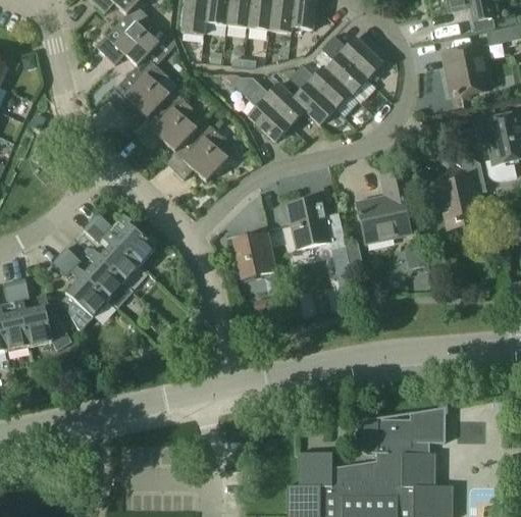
[(137,4),(141,0),(92,0),(105,12),(114,2),(126,13),(127,13),(137,4)]
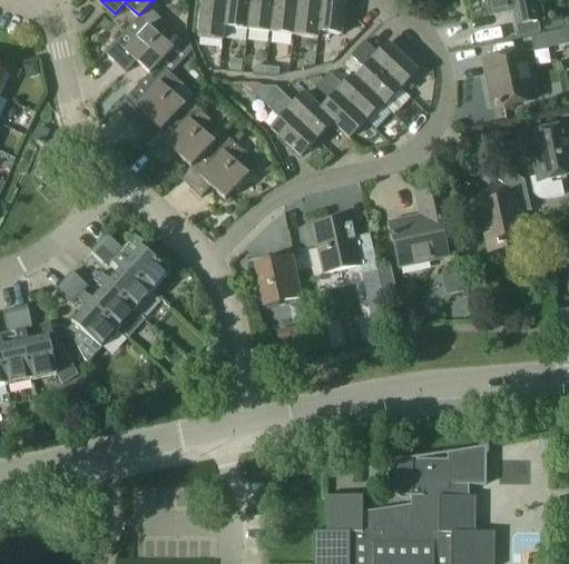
[(223,37),(225,23),(224,23),(227,0),(202,0),(198,33),(223,37)]
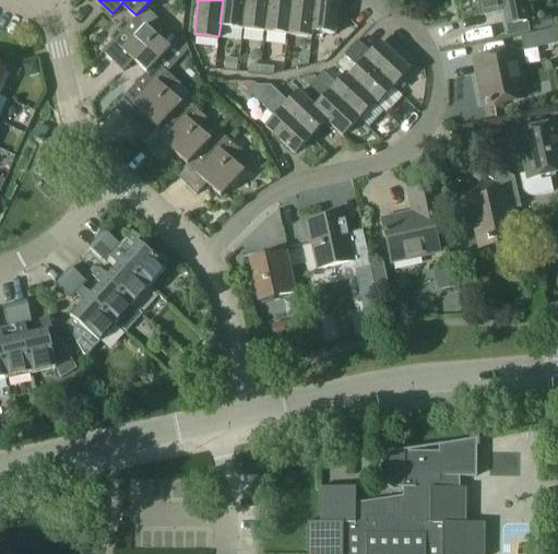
[(223,0),(220,23),(221,23),(242,26),(245,0),(223,0)]
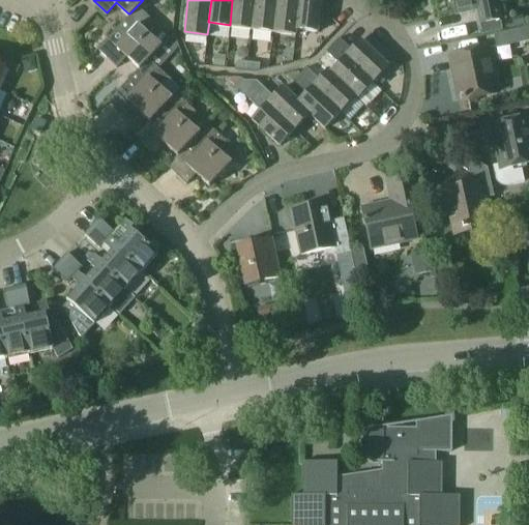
[(232,0),(230,25),(252,27),(255,0),(232,0)]
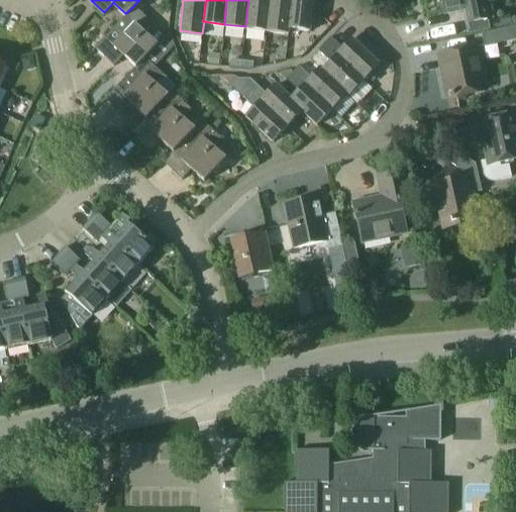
[(267,29),(270,0),(248,0),(245,26),(267,29)]
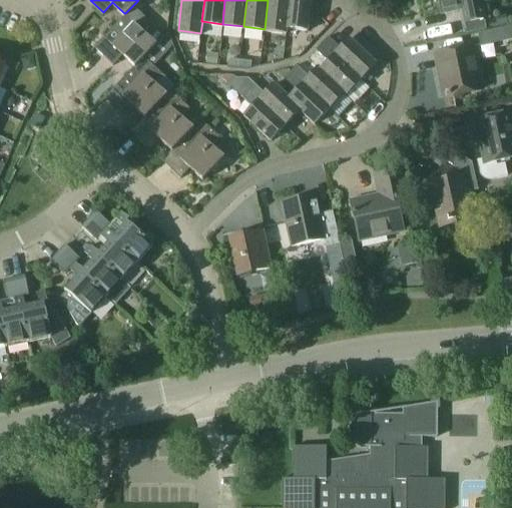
[(287,31),(288,26),(287,26),(290,0),(268,0),(265,29),(287,31)]
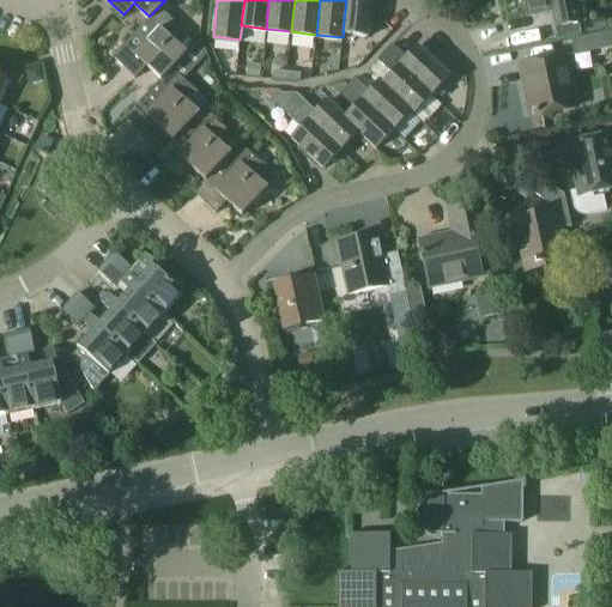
[(346,0),(343,31),(344,31),(368,34),(371,0),(346,0)]
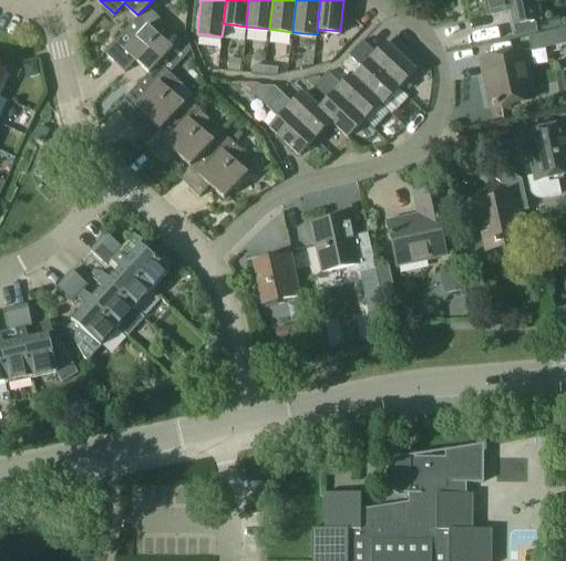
[(534,1),(534,0),(485,0),(489,11),(511,7),(514,22),(542,17),(538,1),(534,1)]
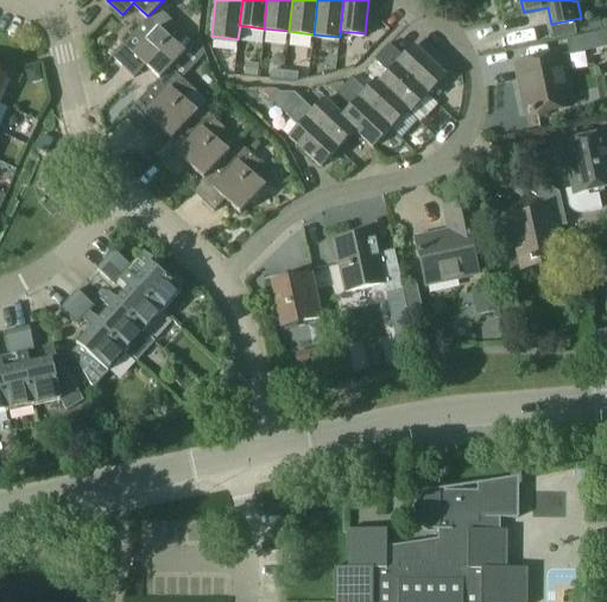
[(146,62),(159,75),(160,76),(171,64),(172,65),(187,50),(171,36),(181,25),(159,5),(149,16),(147,16),(112,52),(134,74),(146,62)]
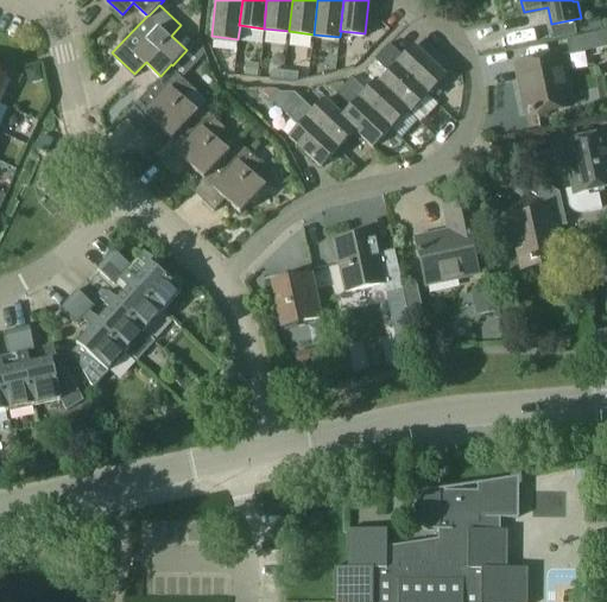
[(600,12),(587,14),(589,25),(602,21),(600,12)]
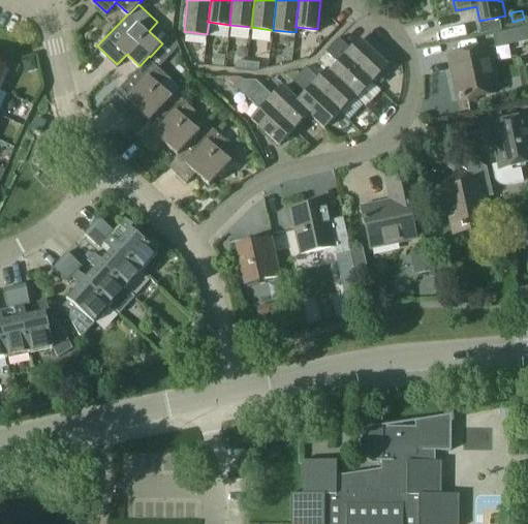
[(516,27),(493,31),(496,44),(518,39),(516,27)]
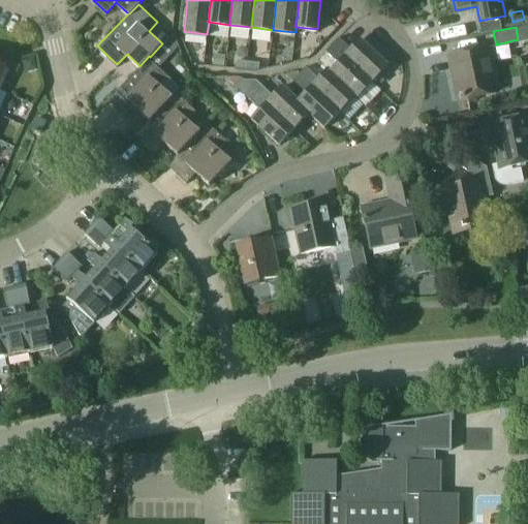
[(174,50),(180,43),(174,30),(164,40),(174,50)]
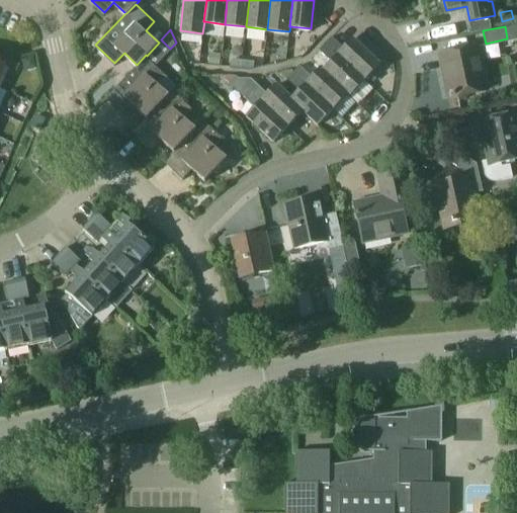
[(332,33),(326,40),(364,78),(379,62),(353,36),(344,46),(332,33)]
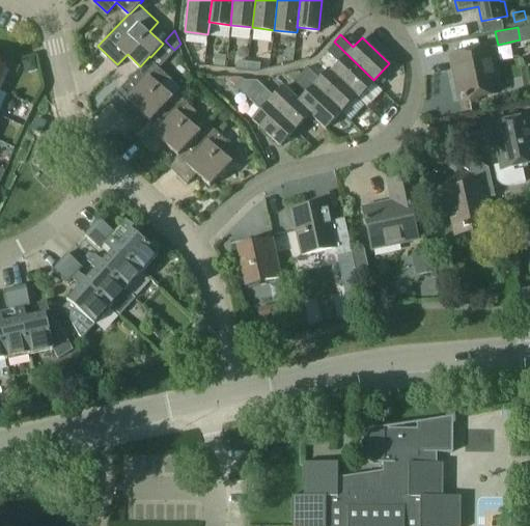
[(357,93),(356,93),(358,97),(373,80),(334,42),(327,49),(340,60),(332,70),(331,70),(357,93)]
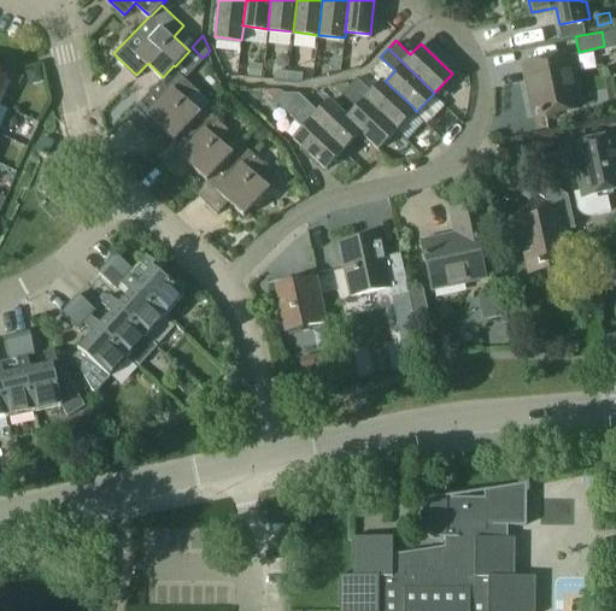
[(569,52),(523,62),(534,113),(580,104),(569,52)]
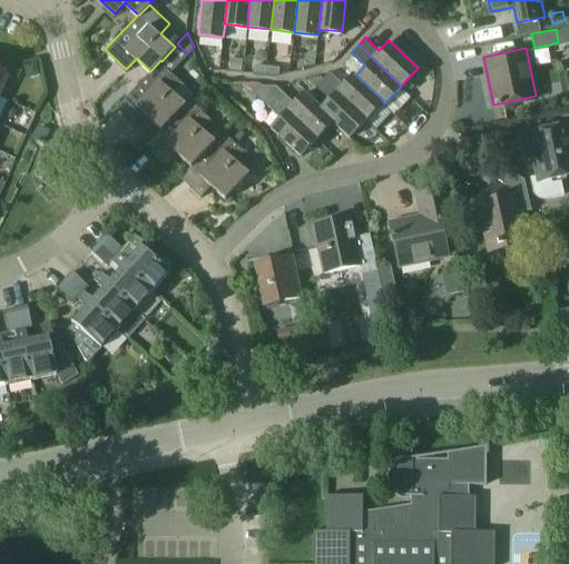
[(231,55),(228,67),(242,69),(244,56),(231,55)]
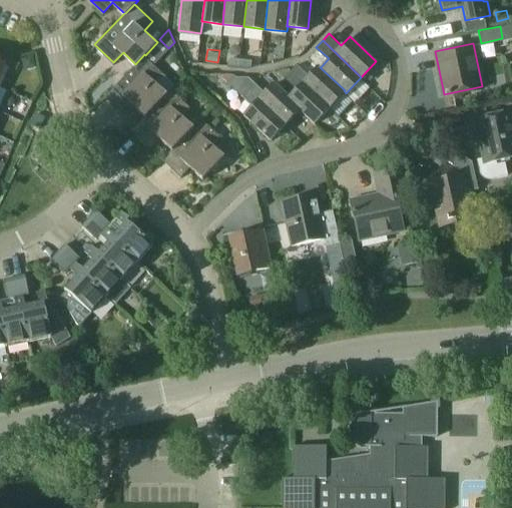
[(33,53),(22,55),(25,66),(36,63),(33,53)]
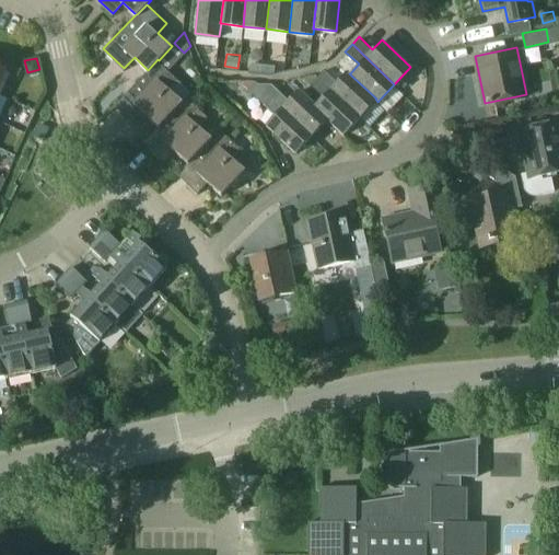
[(146,112),(159,125),(183,101),(182,101),(169,88),(178,79),(159,60),(158,59),(148,70),(147,69),(114,104),(135,124),(146,112)]
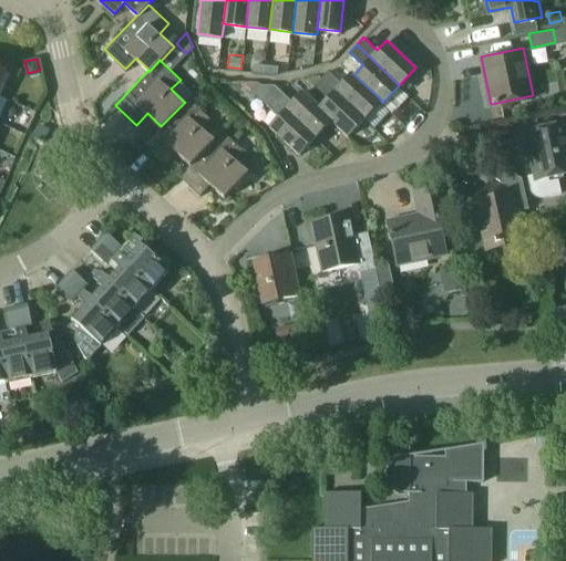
[(353,74),(354,74),(351,71),(342,82),(328,69),(321,75),(321,76),(364,116),(380,100),(381,100),(353,74)]
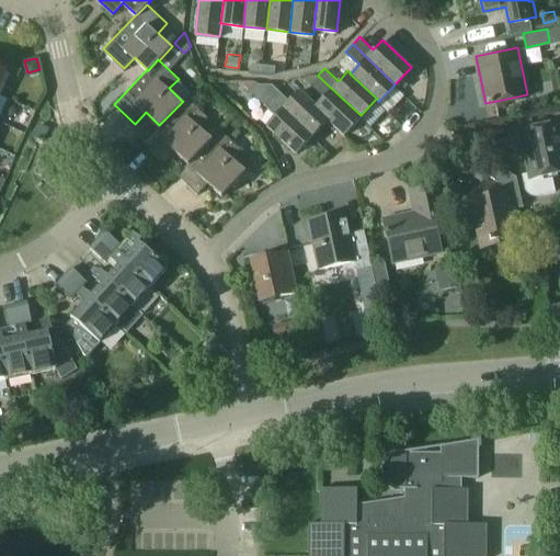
[(316,72),(304,76),(311,82),(318,76),(318,75),(316,72)]
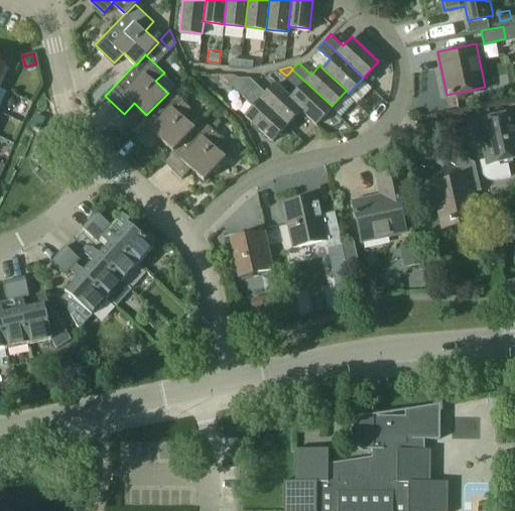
[(298,88),(291,96),(290,97),(301,108),(316,122),(332,106),(292,70),(286,76),(298,88)]
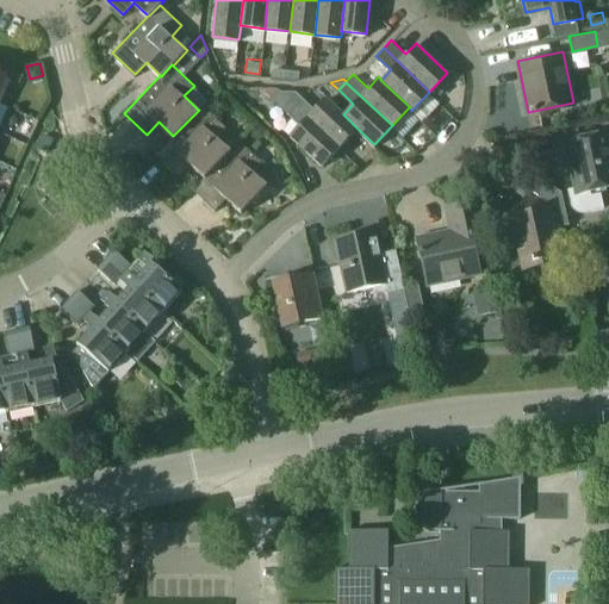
[(269,85),(265,89),(274,98),(281,91),(277,86),(269,85)]
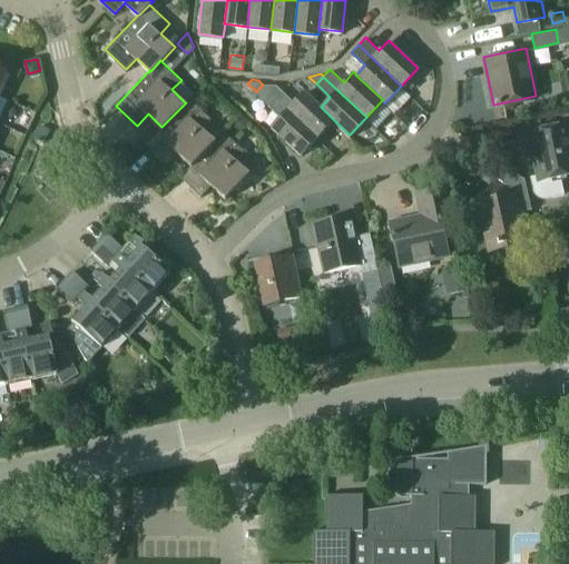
[(321,107),(322,106),(304,90),(294,100),(281,88),(264,83),(263,85),(317,136),(333,119),(321,107)]
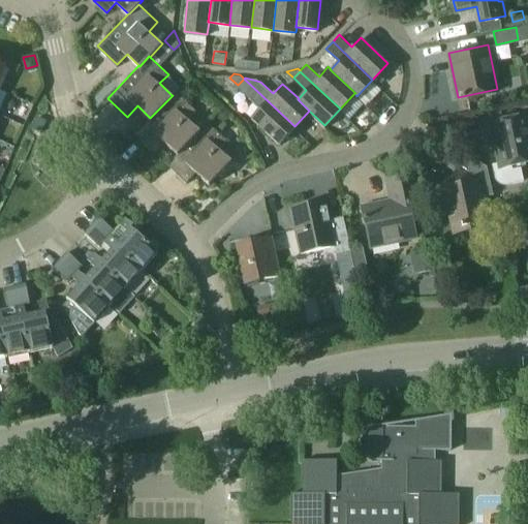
[(294,126),(244,79),(238,85),(260,108),(252,117),(279,143),(294,126)]
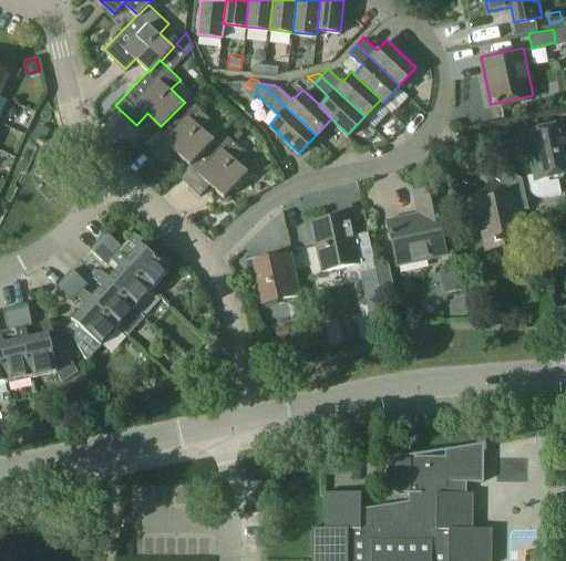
[(209,116),(189,96),(188,96),(184,102),(185,102),(161,126),(145,142),(166,162),(176,151),(189,163),(191,163),(214,138),(201,126),(209,116)]
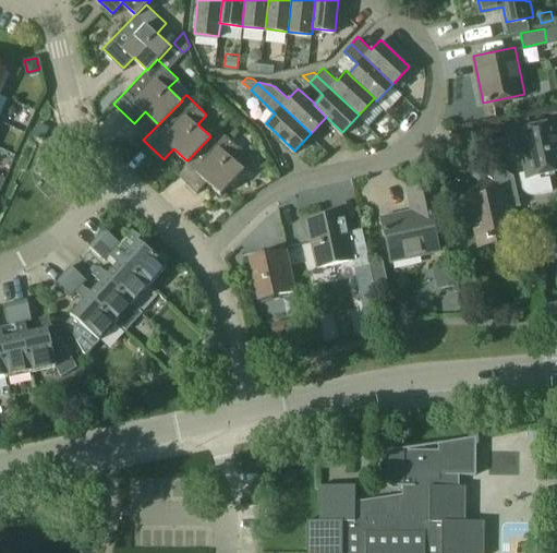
[(243,118),(237,111),(228,120),(235,127),(243,118)]
